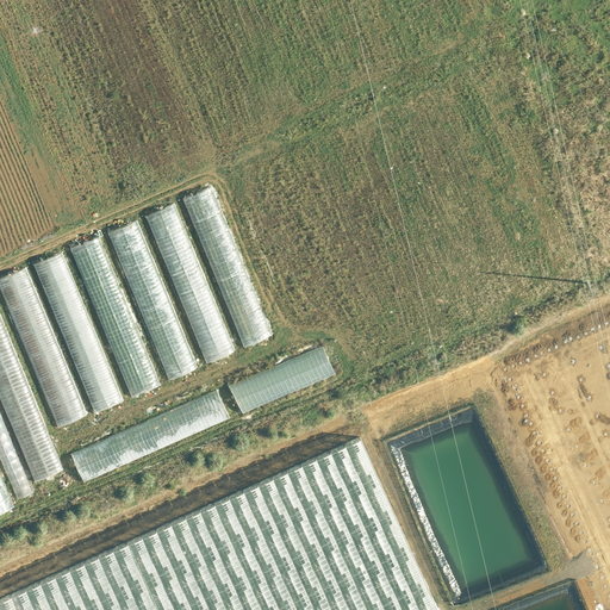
[(243,347),(271,336),(210,188),(184,199),(243,347)]
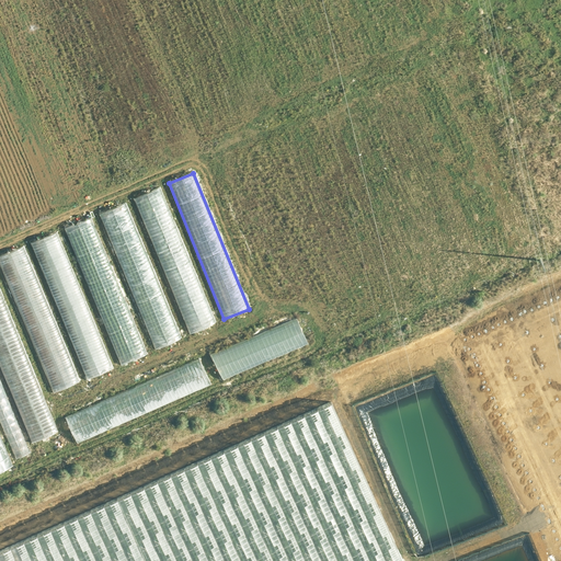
[(190,333),(215,323),(159,190),(135,199),(190,333)]
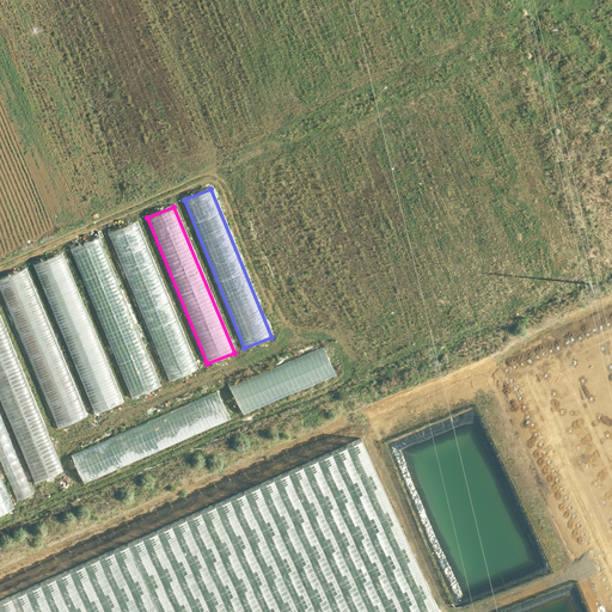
[(167,381),(195,371),(138,224),(110,233),(167,381)]
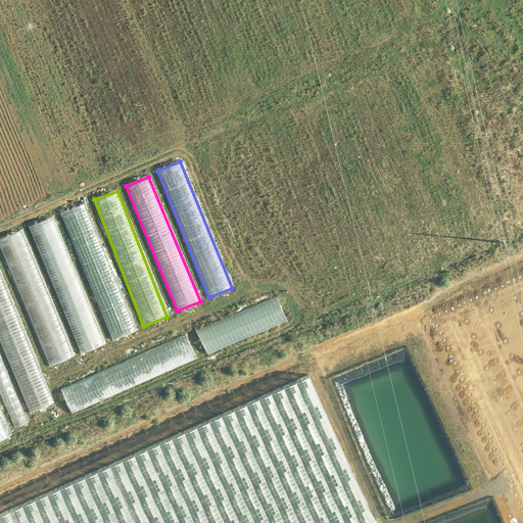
[(112,340),(136,330),(85,205),(61,215),(112,340)]
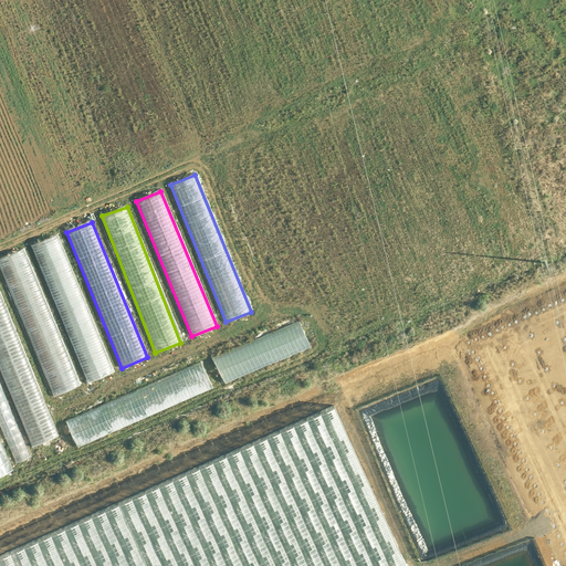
[(86,384),(114,373),(58,236),(31,247),(86,384)]
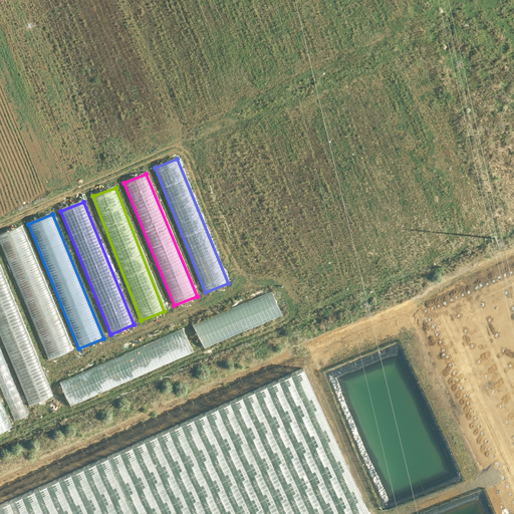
[(0,242),(49,359),(73,349),(22,226),(0,235),(0,242)]
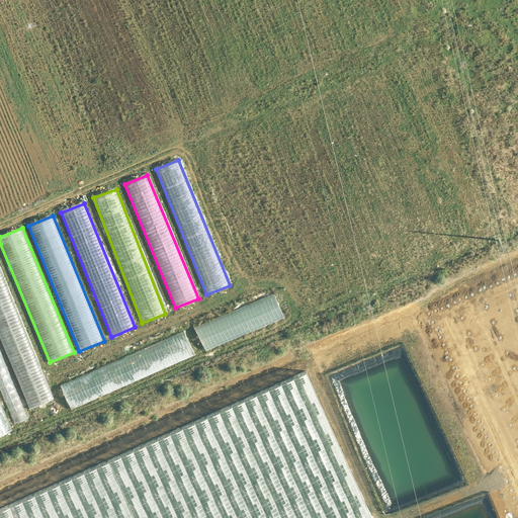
[(0,337),(29,409),(53,400),(0,268),(0,337)]
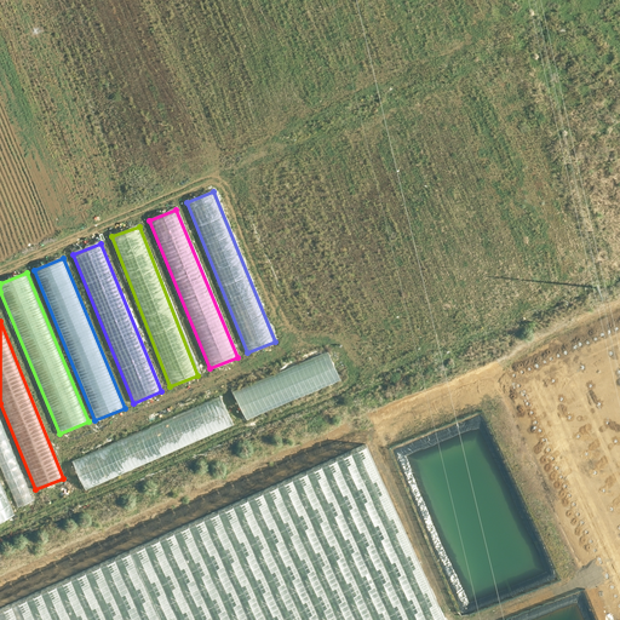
[(245,420),(339,380),(328,352),(234,392),(245,420)]
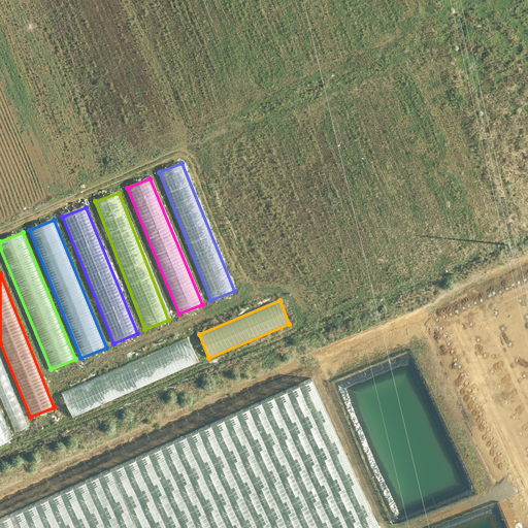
[(73,417),(198,361),(188,338),(63,393),(73,417)]
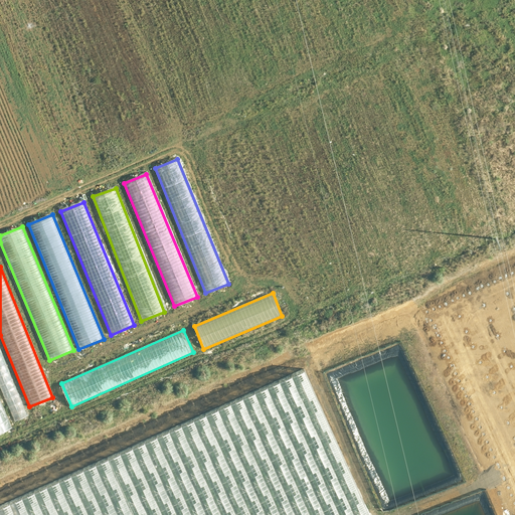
[(0,388),(13,421),(26,415),(0,351),(0,388)]
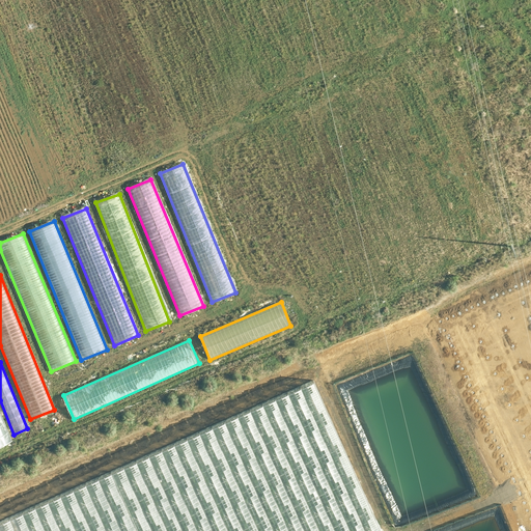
[(386,530),(316,376),(0,520),(0,530),(386,530)]
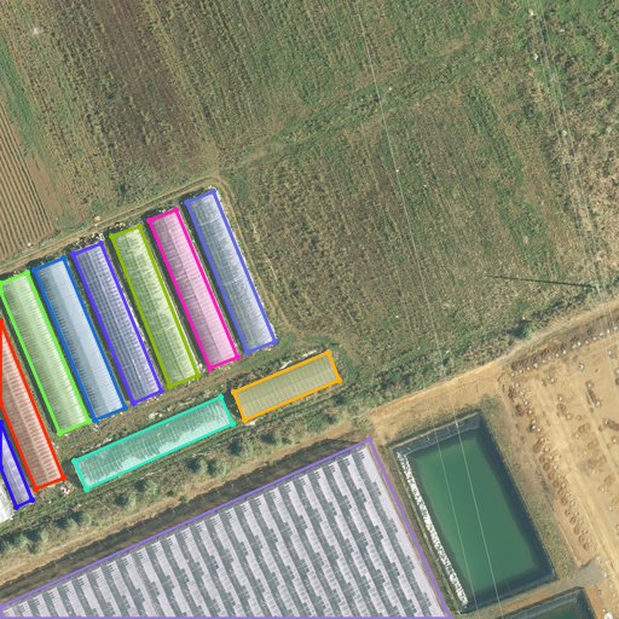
[(0,521),(15,515),(0,481),(0,521)]
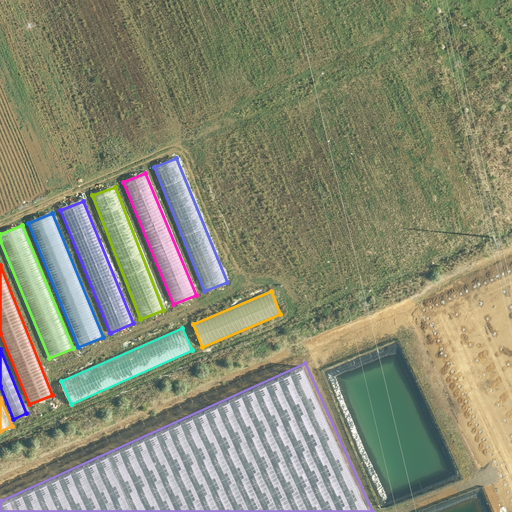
All buildings are outlined.
